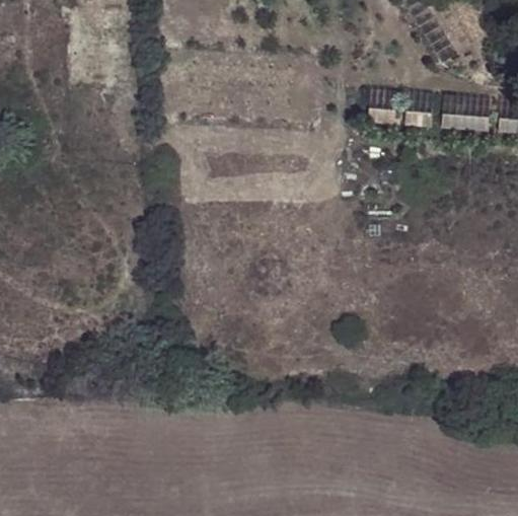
[(395,111),(369,108),(368,118),(394,119),(395,111)]
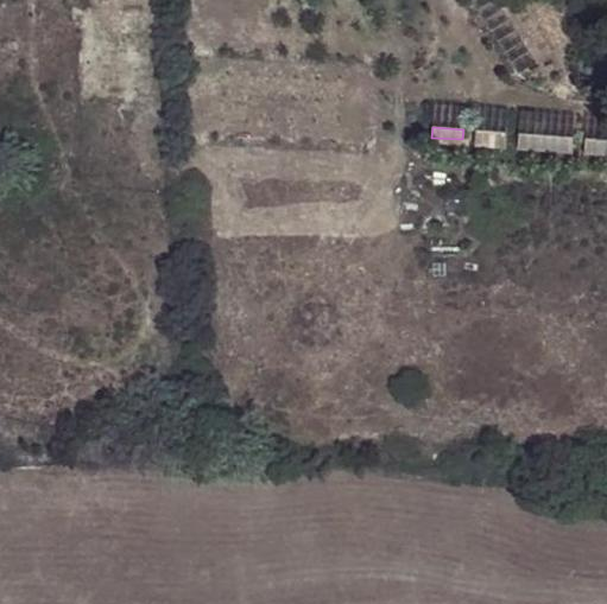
[(507,132),(475,131),(475,140),(506,142),(507,132)]
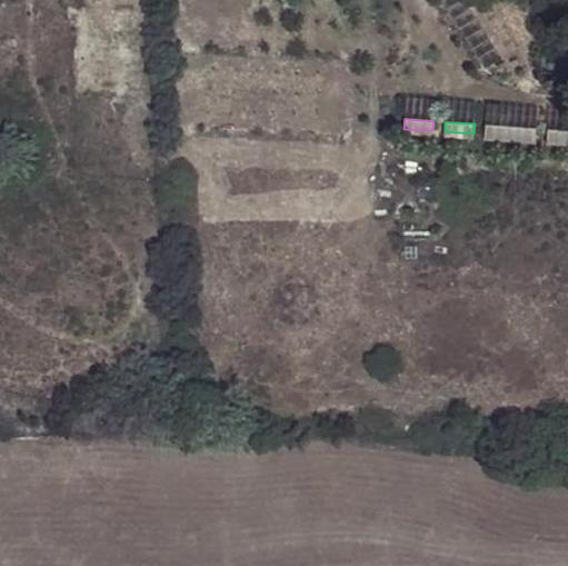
[(535,128),(485,125),(485,135),(535,137),(535,128)]
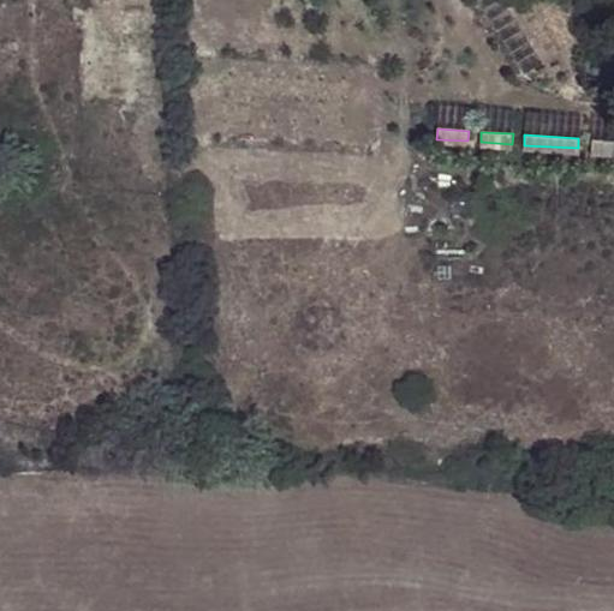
[(613,139),(592,139),(592,150),(613,150),(613,139)]
